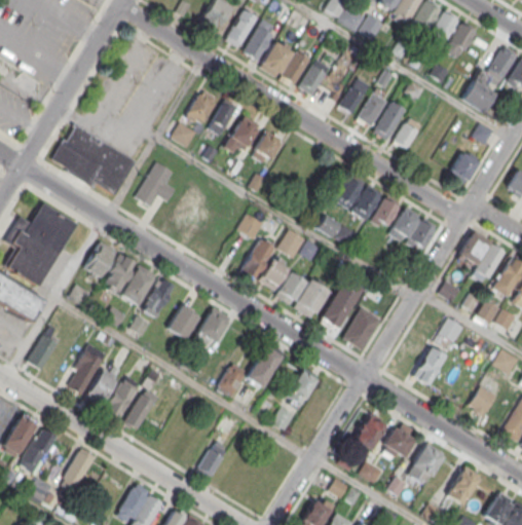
[(216,34),(232,7),(220,0),(214,0),(199,25),(216,34)]
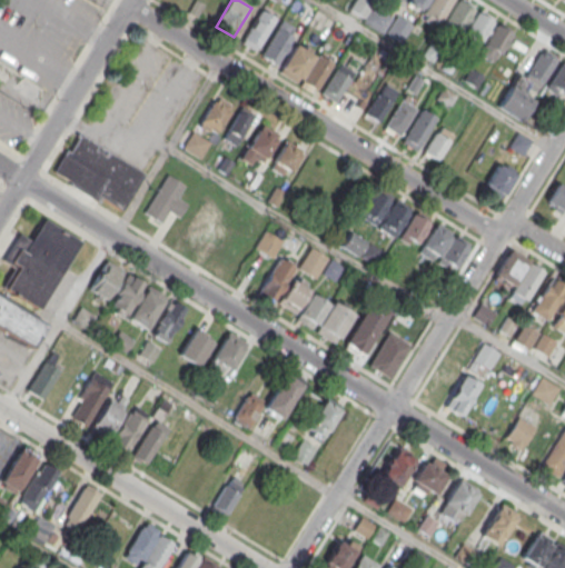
[(416,27),(370,0),(358,0),(352,12),(405,45),(416,27)]
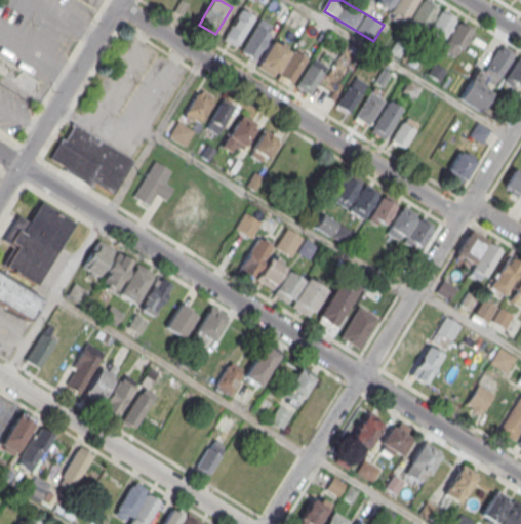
[(402,0),(394,14),(408,23),(423,0),(402,0)]
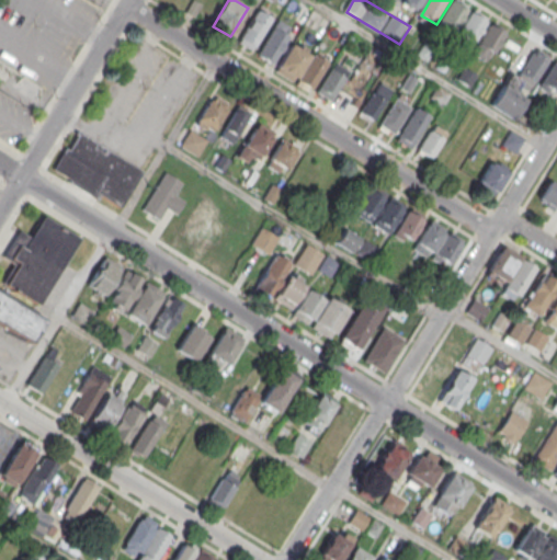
[(454,0),(440,25),(456,35),(474,7),(462,0),(454,0)]
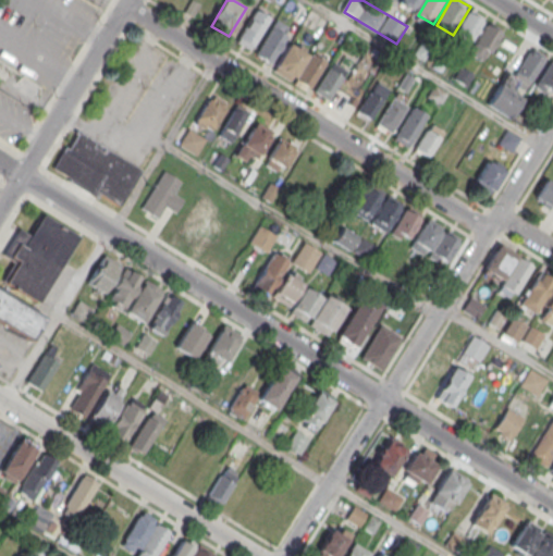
[(254,51),(273,19),(258,10),(240,42),(254,51)]
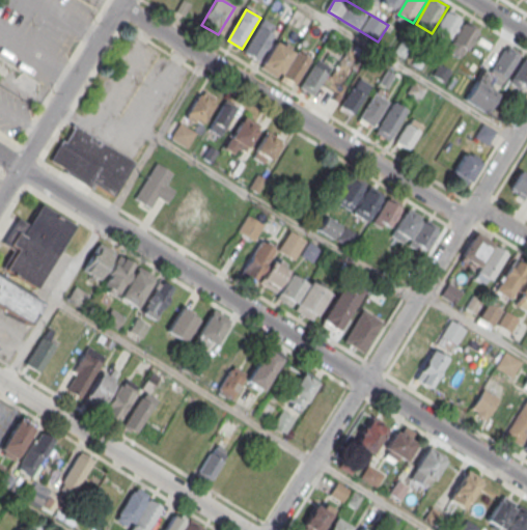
[(434,37),(448,46),(465,20),(450,10),(434,37)]
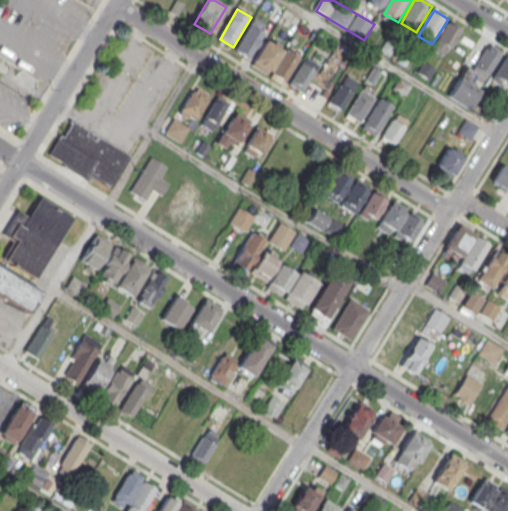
[(252,59),(270,27),(256,18),(238,51),(252,59)]
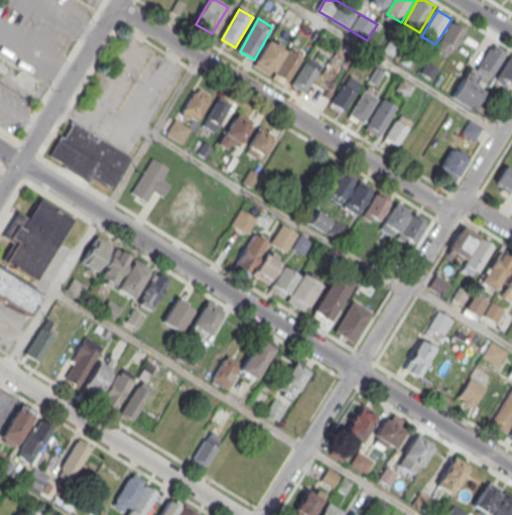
[(468,27),(454,20),(438,52),(453,59),(468,27)]
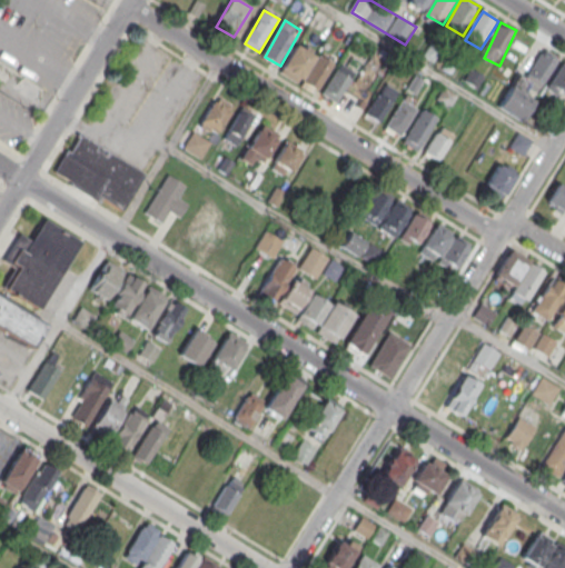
[(303,83),(318,51),(298,42),(284,73),(303,83)]
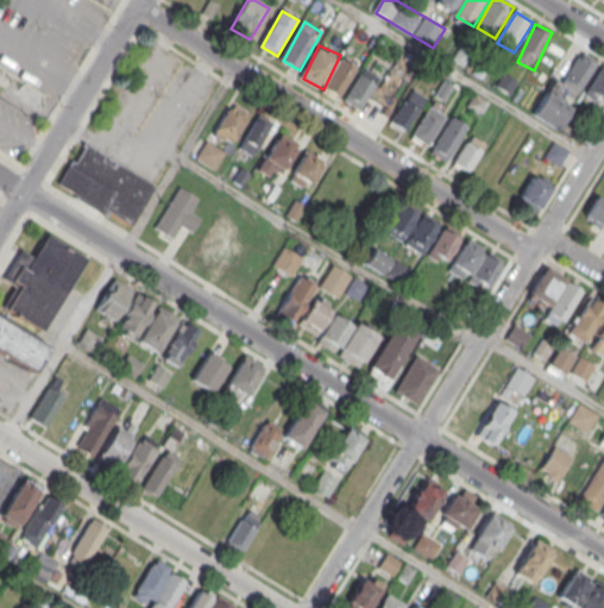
[(565,86),(580,95),(599,66),(584,55),(565,86)]
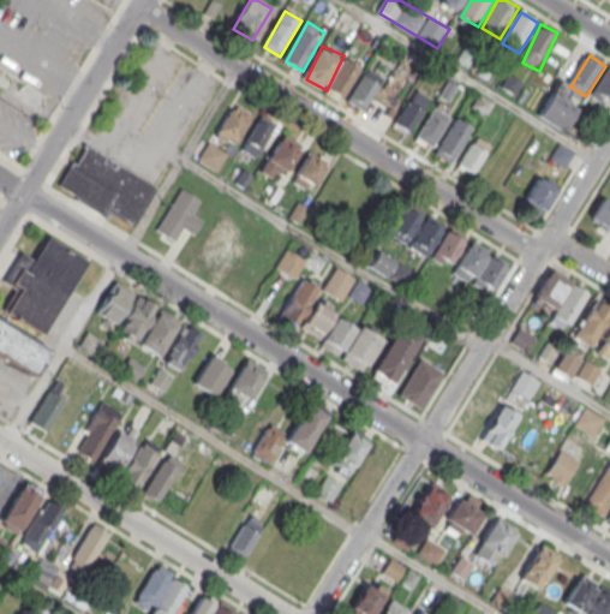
[(364,70),(350,60),(328,91),(344,101),(364,70)]
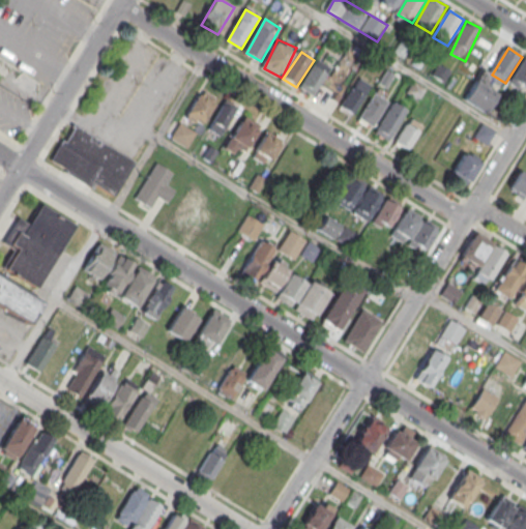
[(525,59),(510,83),(525,91),(525,59)]
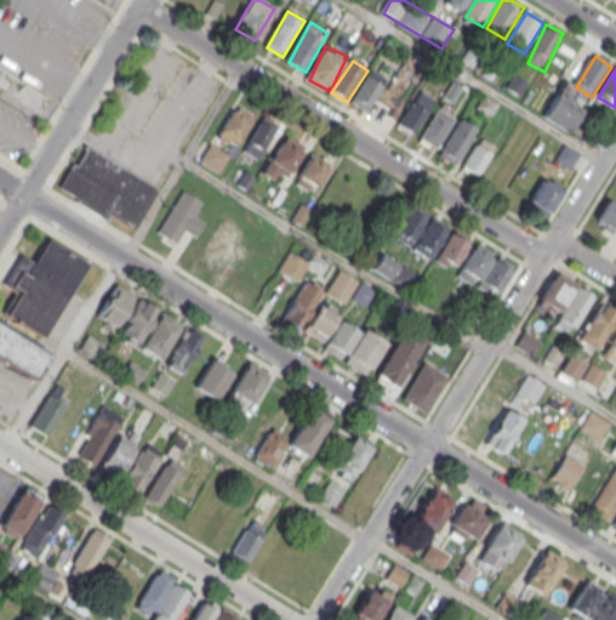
[(353,104),(371,114),(391,80),(372,70),(353,104)]
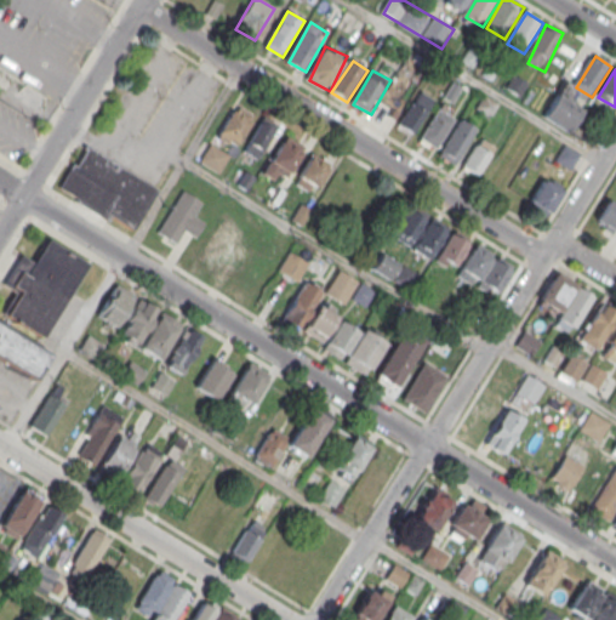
[(439,101),(422,91),(400,126),(416,137),(439,101)]
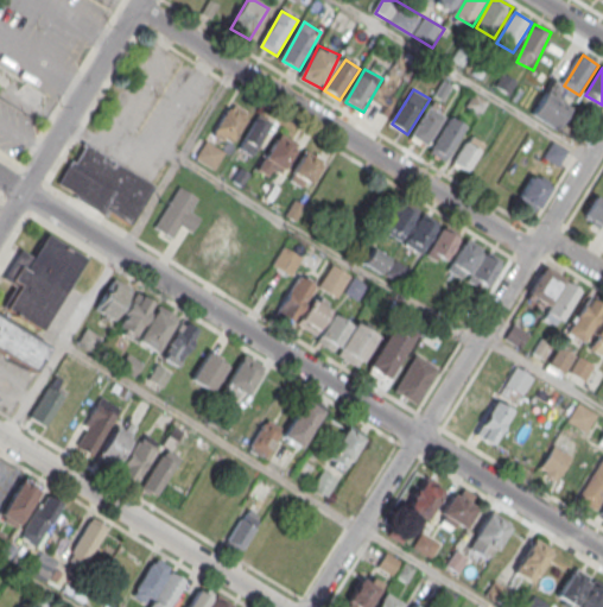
[(216,133),(236,144),(252,114),(233,103),(216,133)]
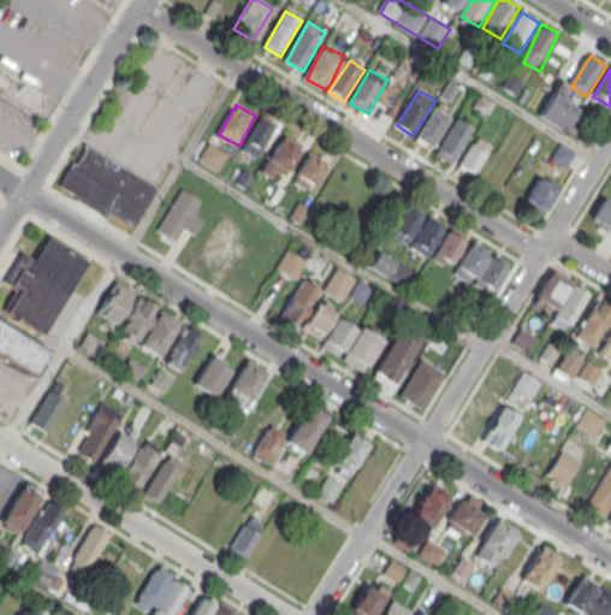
[(421,142),(439,149),(452,116),(433,108),(421,142)]
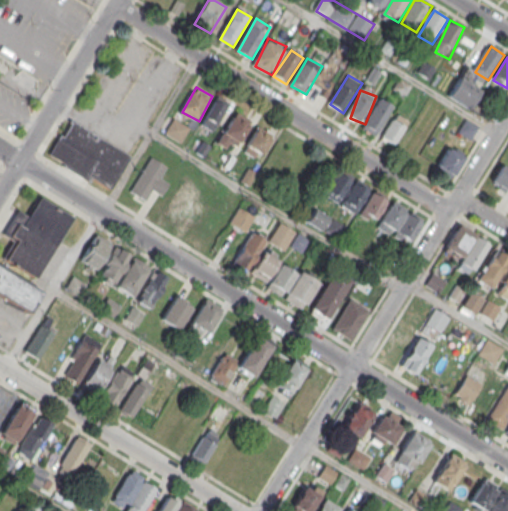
[(214,132),(232,104),(220,97),(203,125),(214,132)]
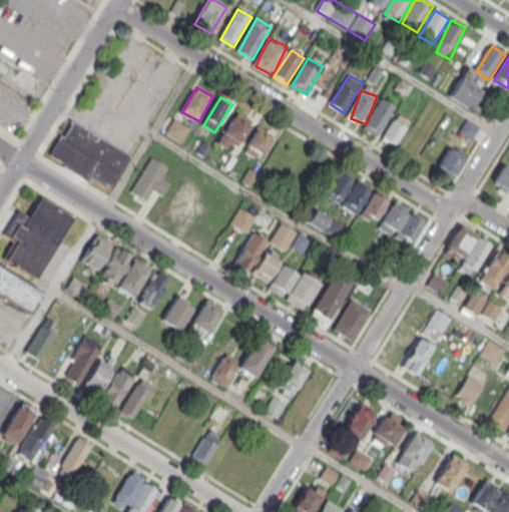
[(365,130),(379,137),(396,105),(382,98),(365,130)]
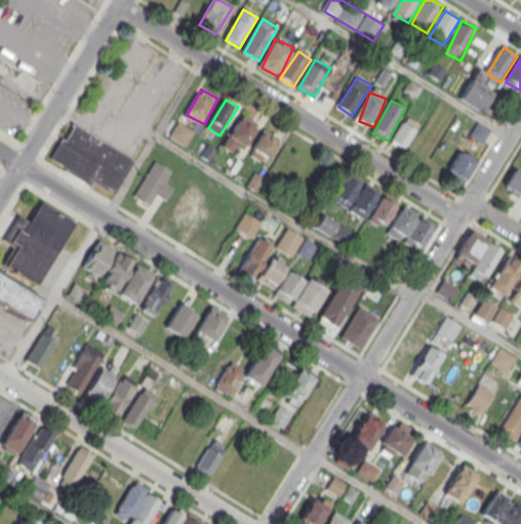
[(243,156),(262,126),(243,115),(226,146),(243,156)]
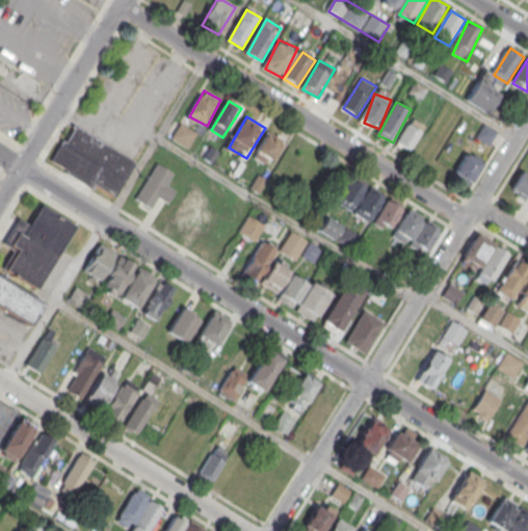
[(428,127),(413,117),(397,142),(412,152),(428,127)]
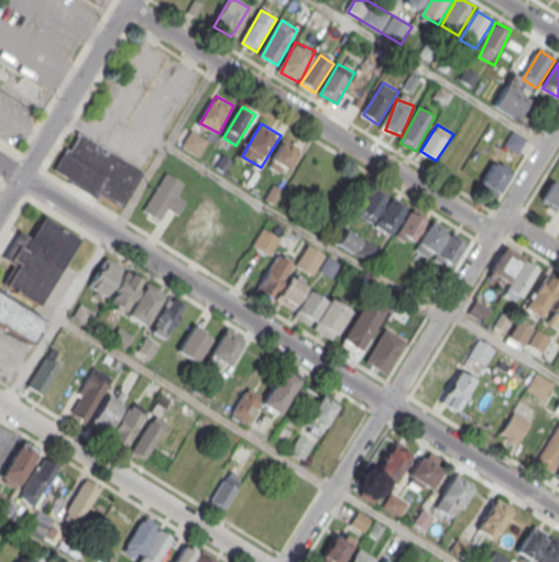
[(184,145),(200,157),(212,142),(195,130),(184,145)]
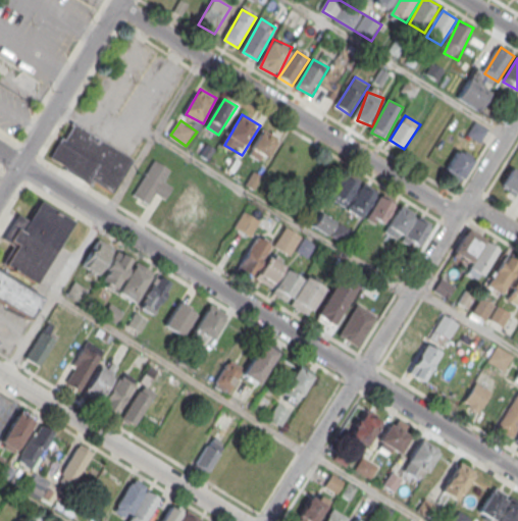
[(134,159),(74,122),(64,140),(63,139),(51,158),(113,194),(134,159)]
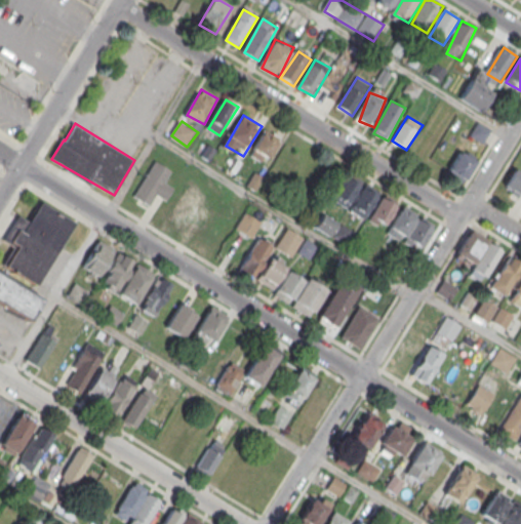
[(480,124),(473,136),(485,145),(493,132),(480,124)]
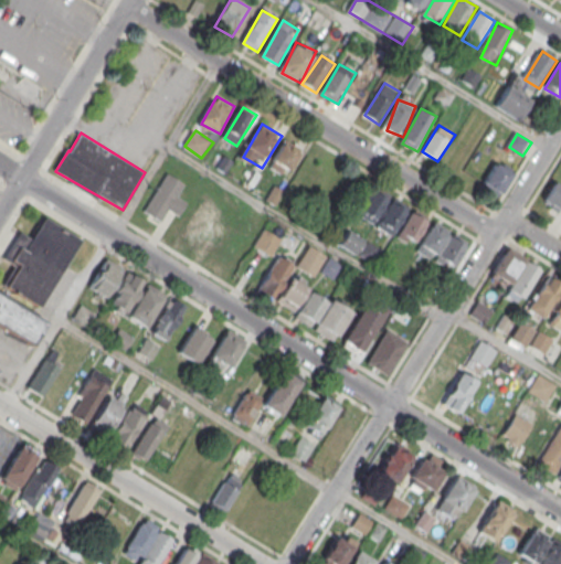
[(272,169),(290,177),(304,148),(285,140),(272,169)]
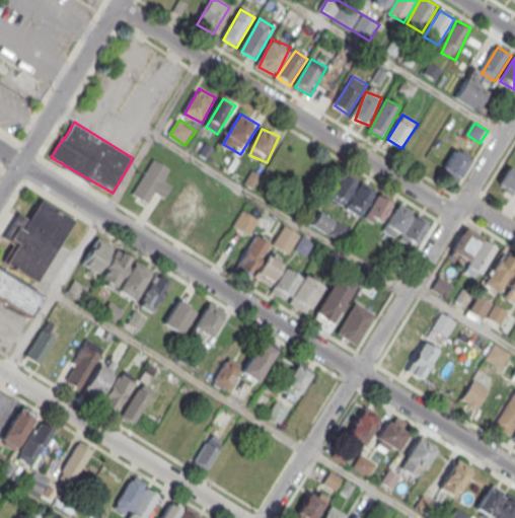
[(459,181),(474,158),(457,148),(443,171),(459,181)]
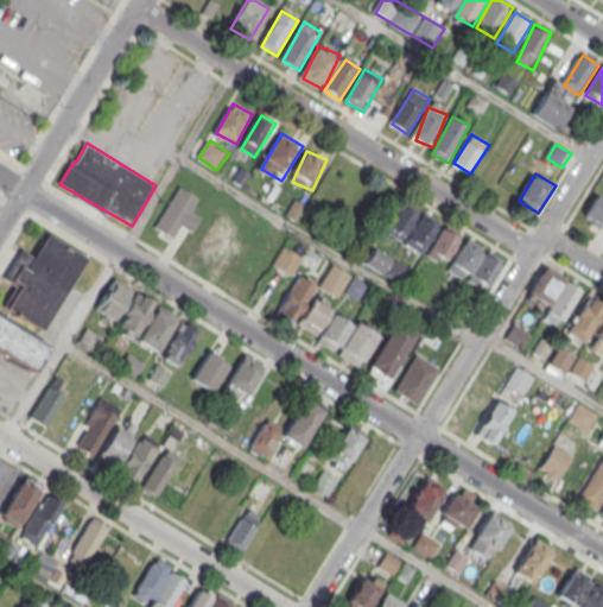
[(157,226),(181,187),(201,198),(194,212),(203,217),(195,233),(183,226),(176,239),(157,226)]
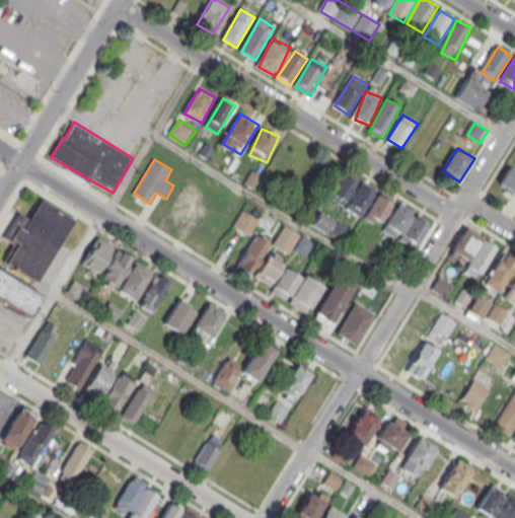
[(500,185),(514,193),(514,169),(510,167),(500,185)]
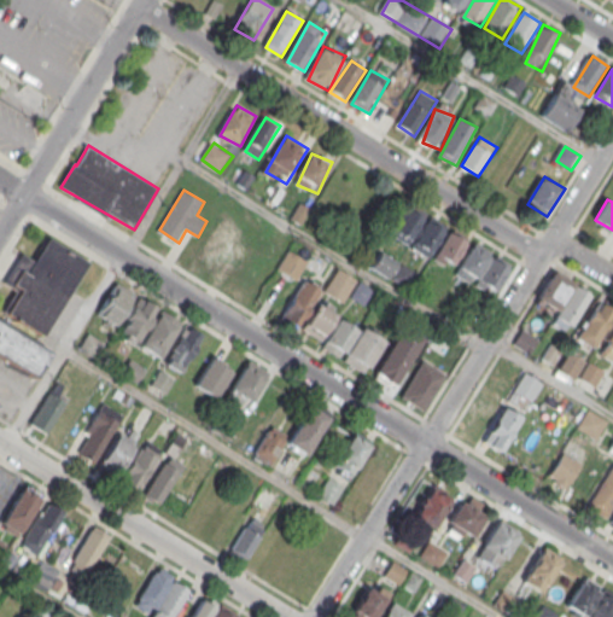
[(425,216),(407,208),(395,233),(414,242),(425,216)]
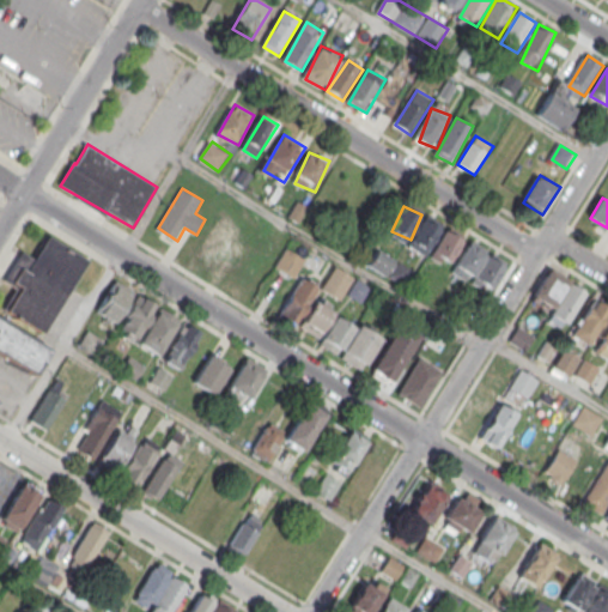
[(200,255),(224,216),(245,228),(236,243),(248,249),(238,264),(228,258),(220,268),(200,255)]
